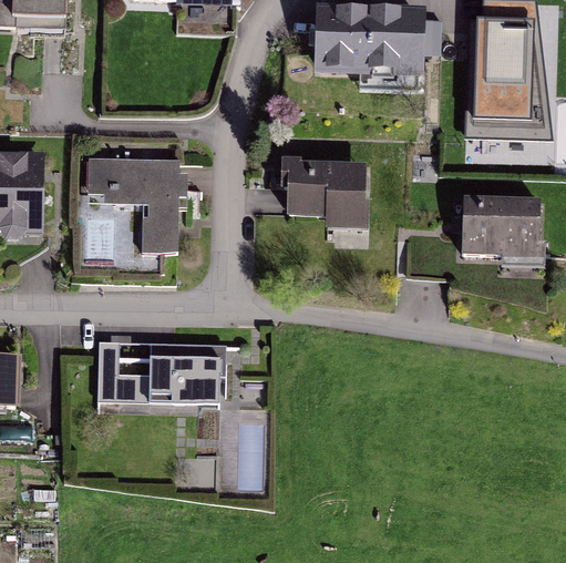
[(0,0),(0,21),(65,24),(65,0),(0,0)]
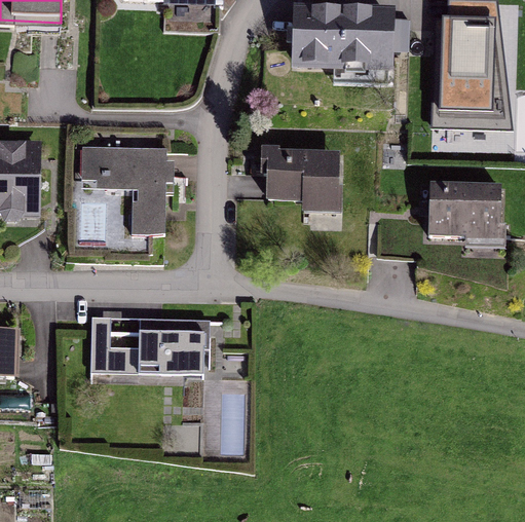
[(430,129),(515,133),(496,0),(446,0),(446,16),(435,16),(430,129)]
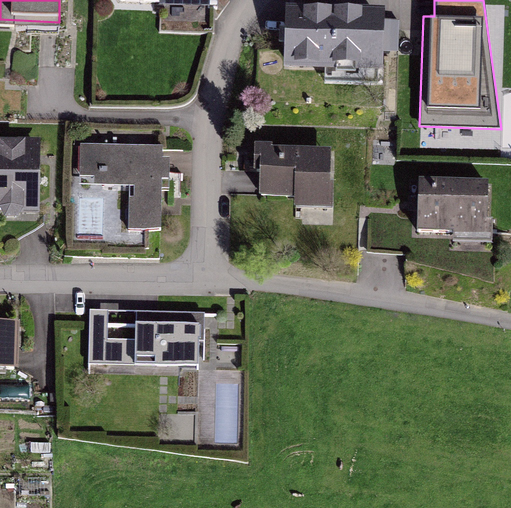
[(381,6),(286,5),(286,62),(381,63),(381,6)]
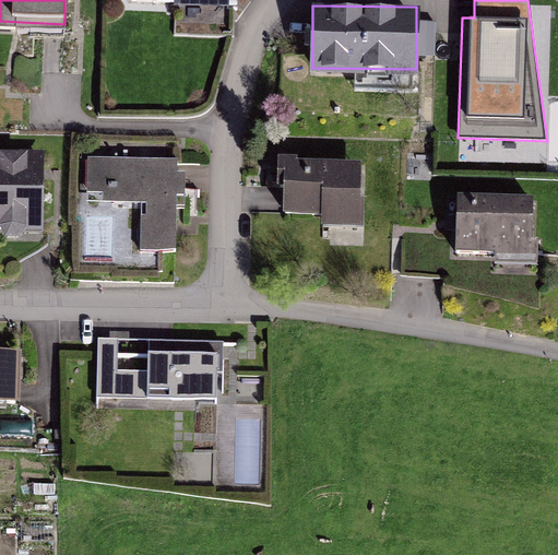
[(39,152),(0,152),(0,224),(40,224),(39,152)]
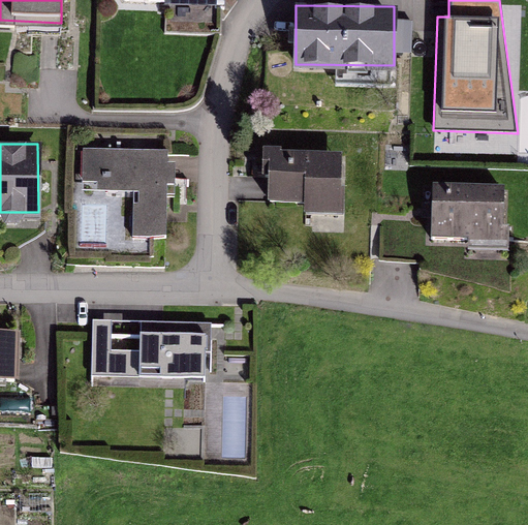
[(169,149),(84,147),(83,186),(132,187),(132,235),(167,235),(169,149)]
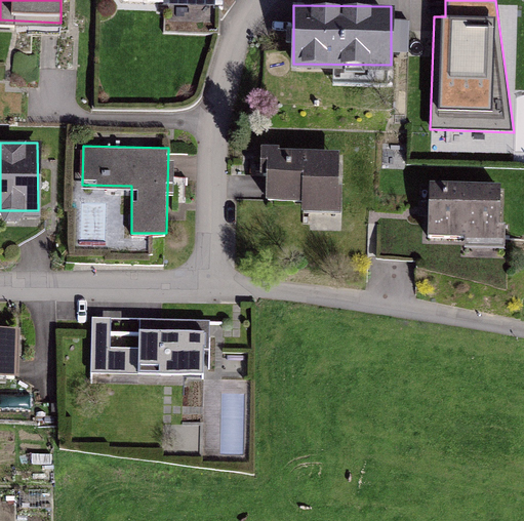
[(334,151),(267,152),(267,195),(304,194),(304,206),(334,206),(334,151)]
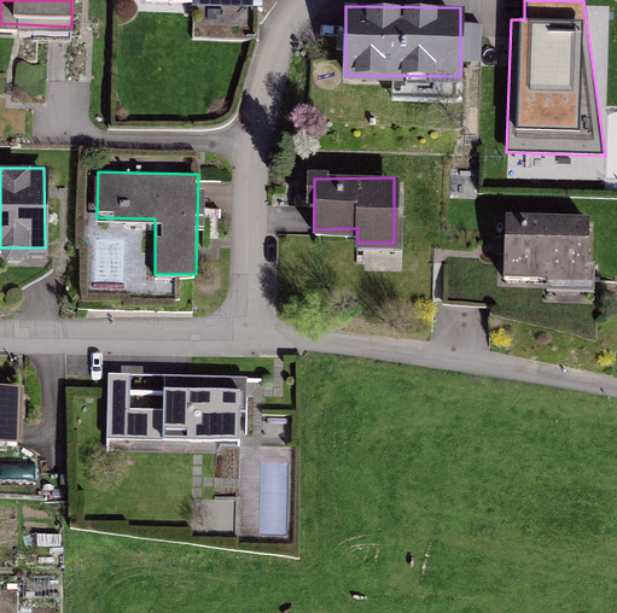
[(588,215),(502,211),(500,278),(586,280),(588,215)]
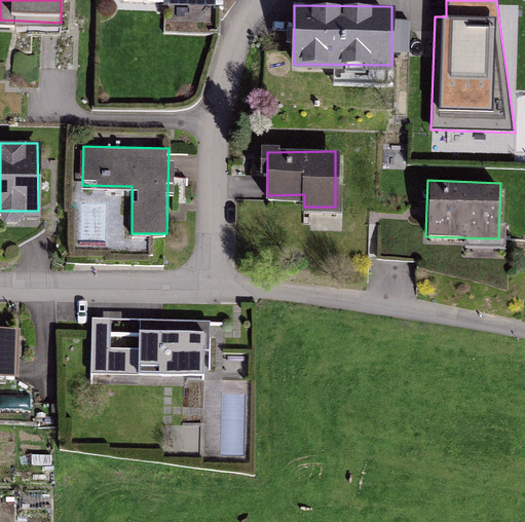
[(211,320),(92,315),(90,371),(209,374),(211,320)]
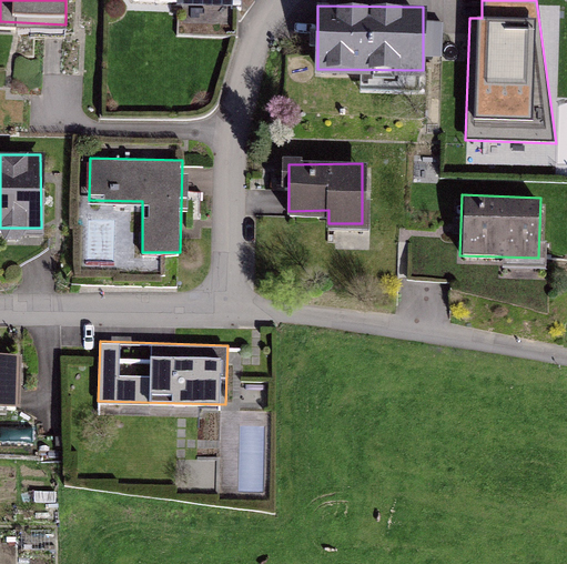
[(14,354),(0,353),(0,400),(13,401),(14,354)]
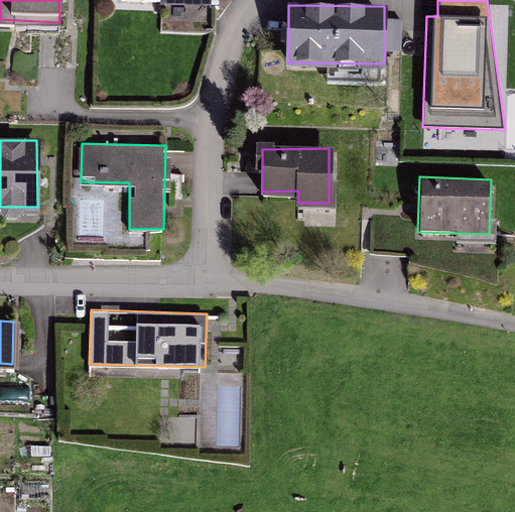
[(31,443),(31,452),(48,452),(48,443),(31,443)]
